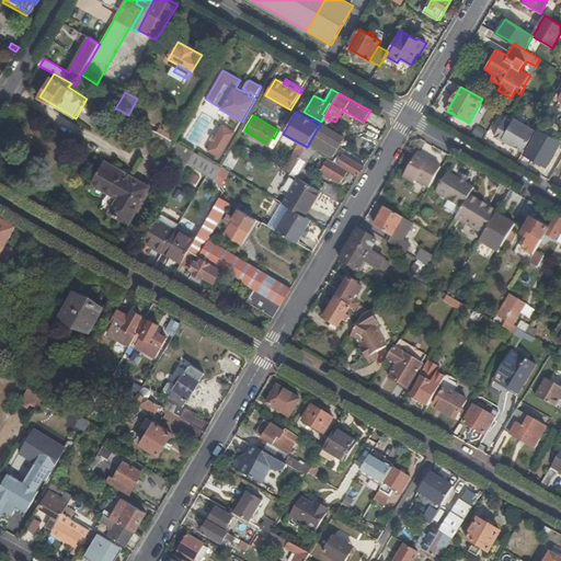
[(504,137),(525,149),(537,129),(516,116),(513,122),(506,118),(495,135),(503,139),(504,137)]
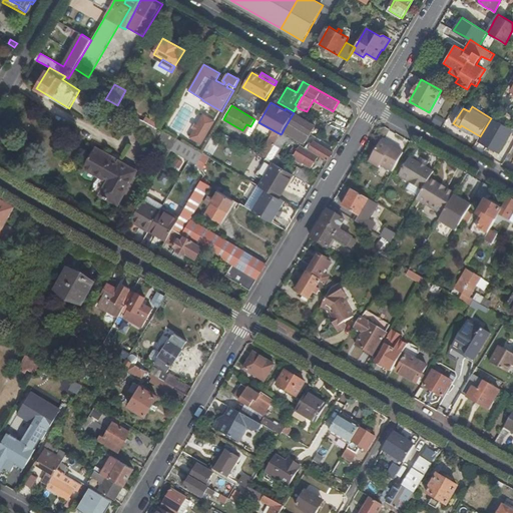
[(204,145),(216,119),(202,112),(190,138),(204,145)]
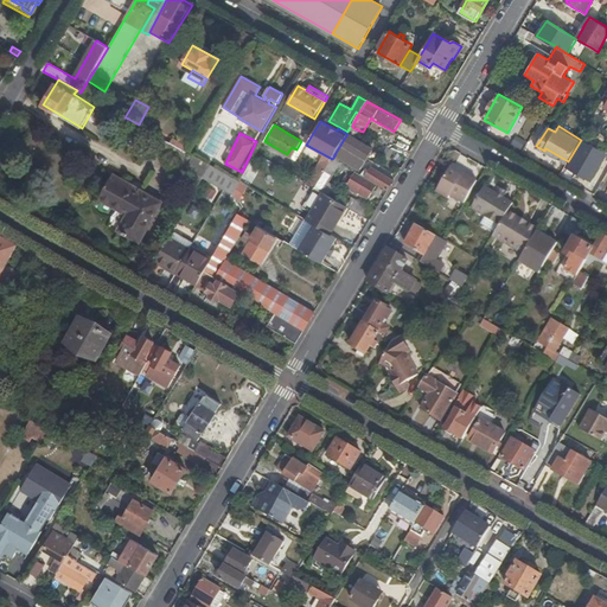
[(347,133),(347,134),(346,135),(336,153),(360,170),(374,148),(352,135),(347,133)]
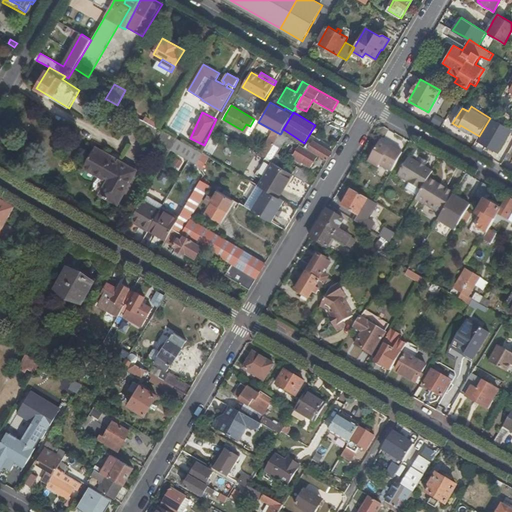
[(166,158),(171,150),(178,139),(163,131),(159,128),(158,128),(144,120),(135,115),(134,115),(128,126),(157,142),(152,151),(166,158)]
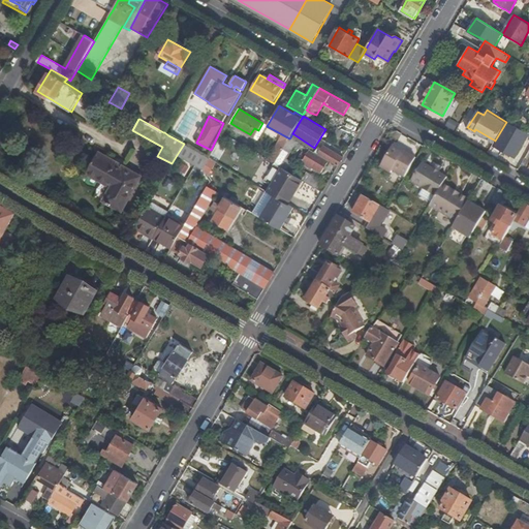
[(456,130),(459,123),(449,119),(446,126),(456,130)]
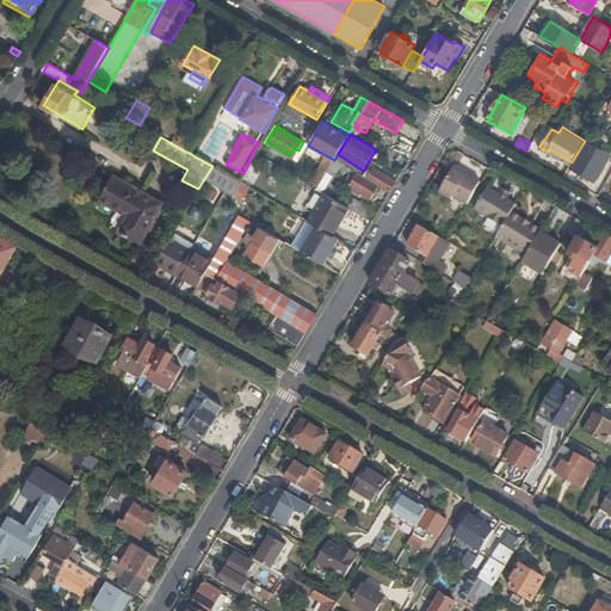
[(189,153),(190,153),(191,149),(181,143),(174,140),(172,143),(189,153)]
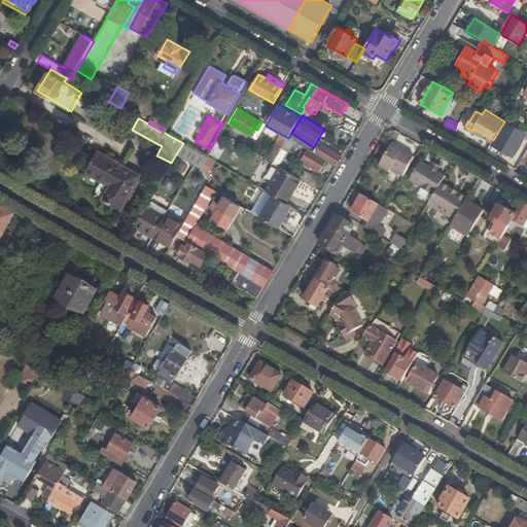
[(348,134),(336,127),(332,133),(345,140),(348,134)]
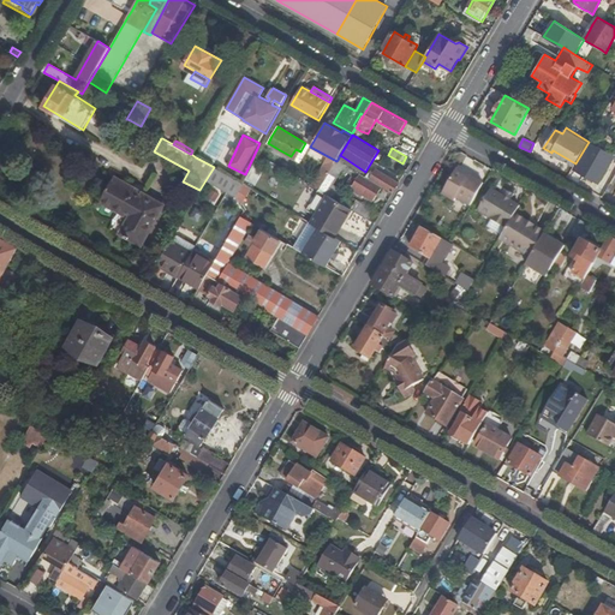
[(338,160),(336,161),(333,167),(320,190),(327,195),(342,167),(358,177),(351,189),(362,195),(363,193),(374,201),(383,187),(370,179),(338,160)]
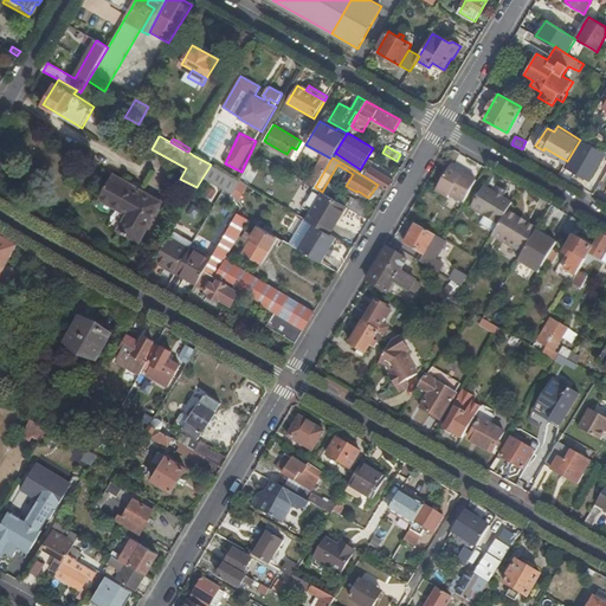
[(315,187),(328,165),(321,160),(308,184),(313,187),(315,187)]
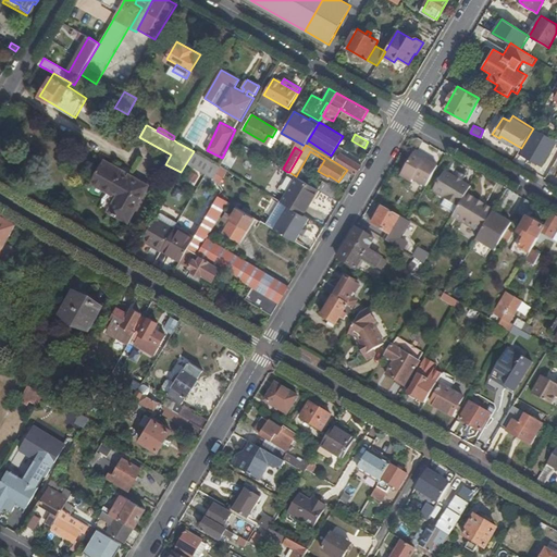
[(416,150),(412,156),(423,162),(424,159),(426,156),(416,150)]
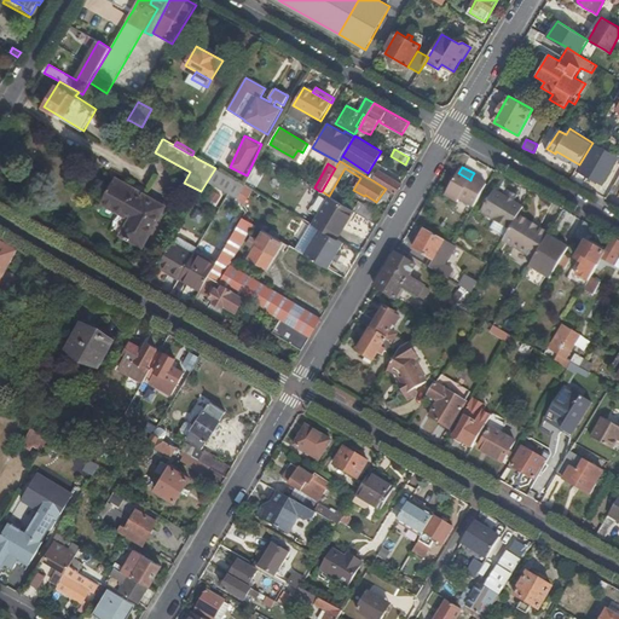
[(254,168),(248,183),(258,187),(264,173),(254,168)]
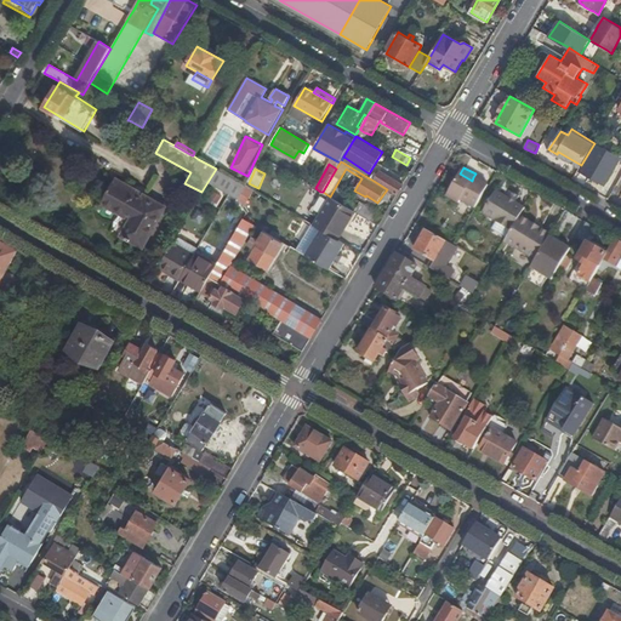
[(397,195),(404,184),(381,170),(374,181),(387,189),(397,195)]
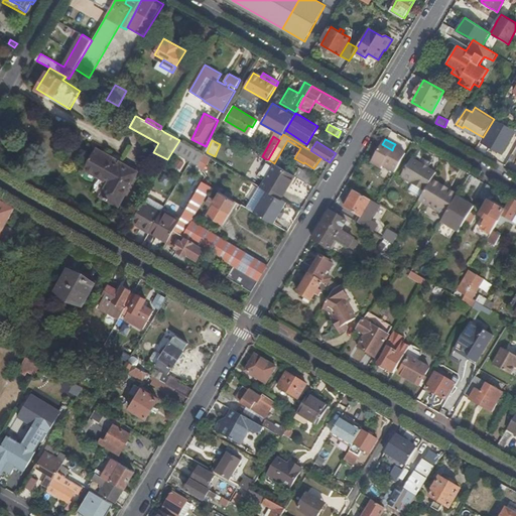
[(180,152),(191,157),(189,161),(206,168),(211,157),(183,144),(180,152)]
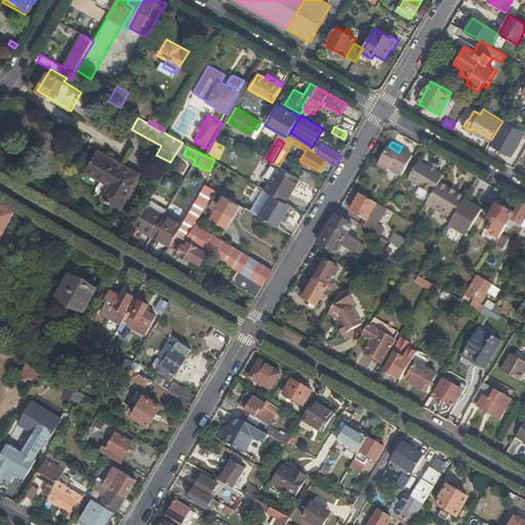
[(403,171),(412,157),(400,150),(399,153),(389,147),(377,165),(389,172),(390,170),(401,176),(403,171)]
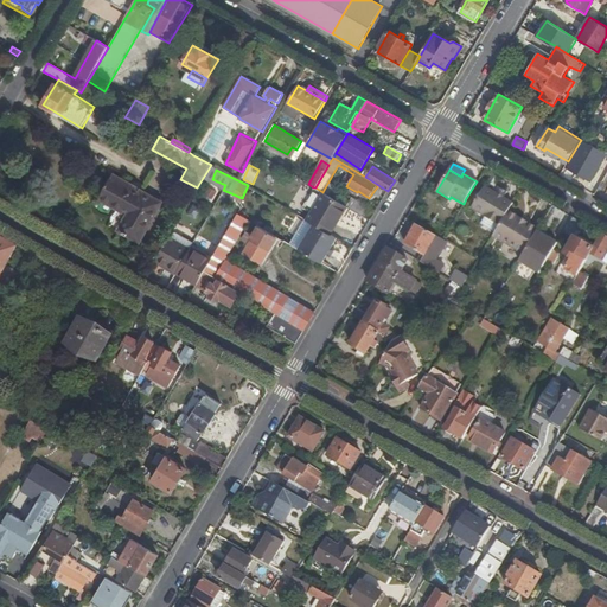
[(145,187),(142,191),(114,174),(101,198),(129,215),(121,230),(141,242),(165,199),(145,187)]
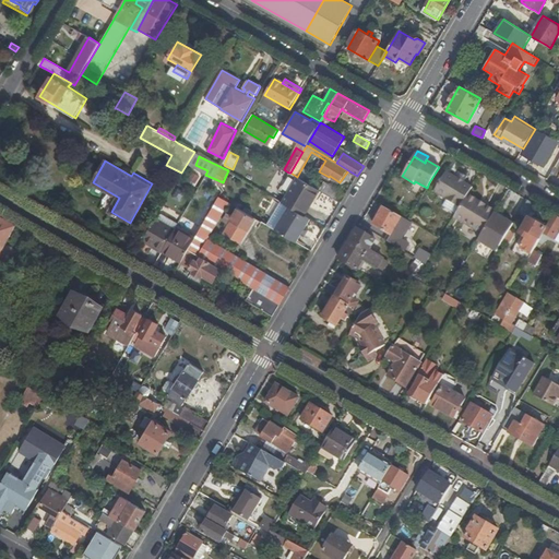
[(461,206),(467,194),(473,186),(447,170),(435,192),(461,206)]
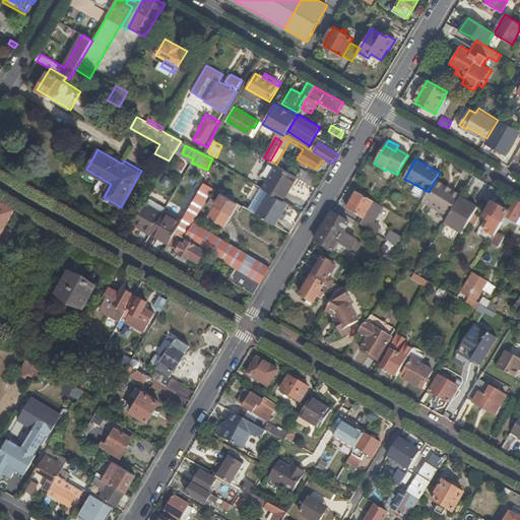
[(266,182),(262,188),(268,192),(281,200),(296,177),(276,165),(266,182)]
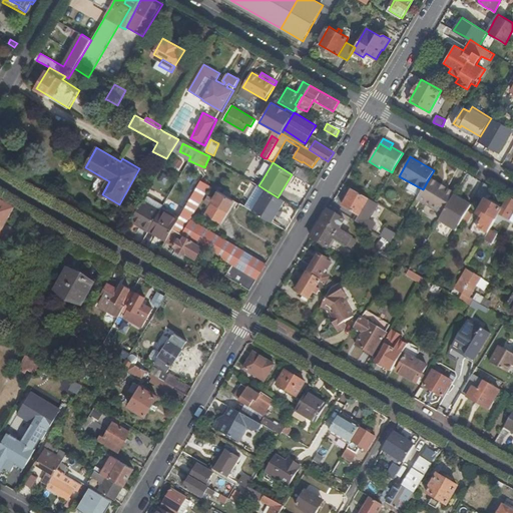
[(293,174),(308,183),(312,176),(297,167),(293,174)]
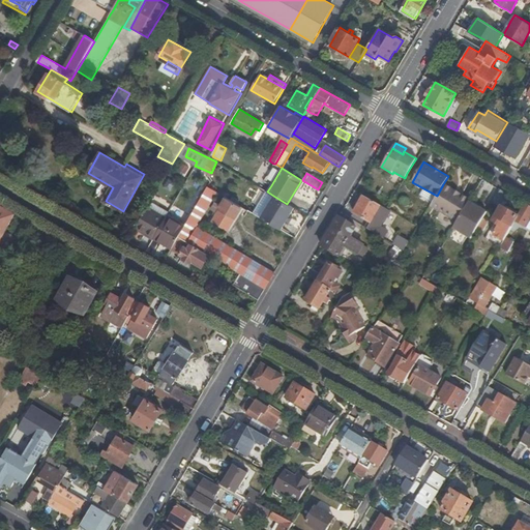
[(483,182),(478,194),(488,198),(493,186),(483,182)]
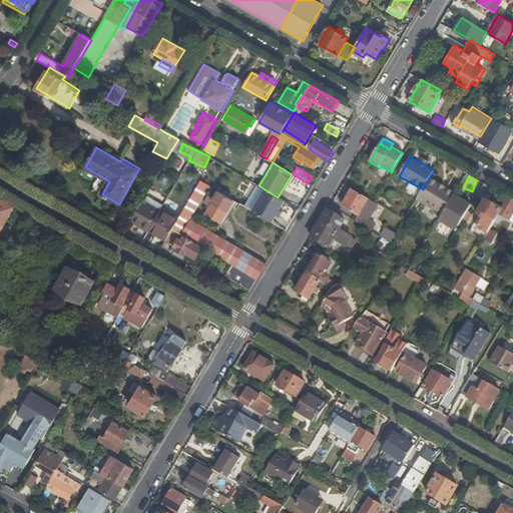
[(417,199),(442,214),(453,195),(454,194),(429,178),(423,189),(417,199)]
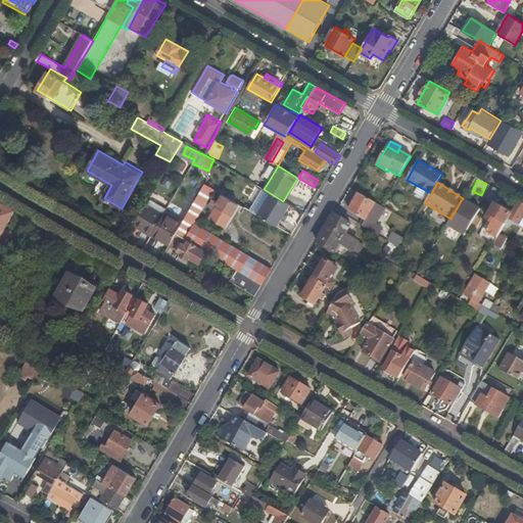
[(205,184),(204,185),(183,222),(177,234),(208,252),(237,270),(244,274),(251,278),(257,282),(262,285),(271,270),(195,223),(215,190),(205,184)]
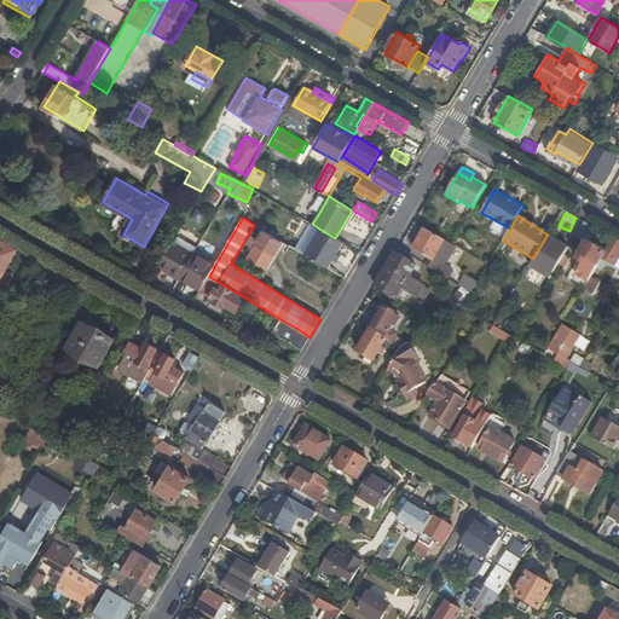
[(588,237),(593,227),(584,223),(574,238),(580,242),(588,237)]
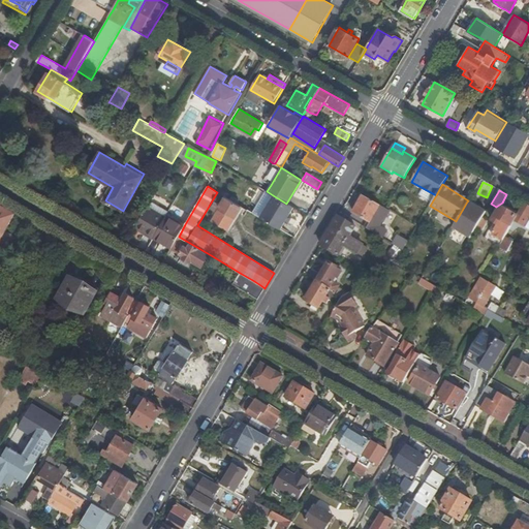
[(380,206),(361,194),(351,212),(370,222),(375,214),(380,206)]
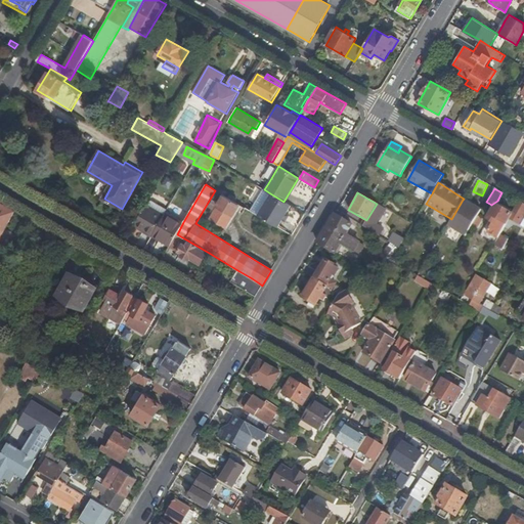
[(257,215),(278,227),(292,206),(284,202),(270,193),(257,215)]
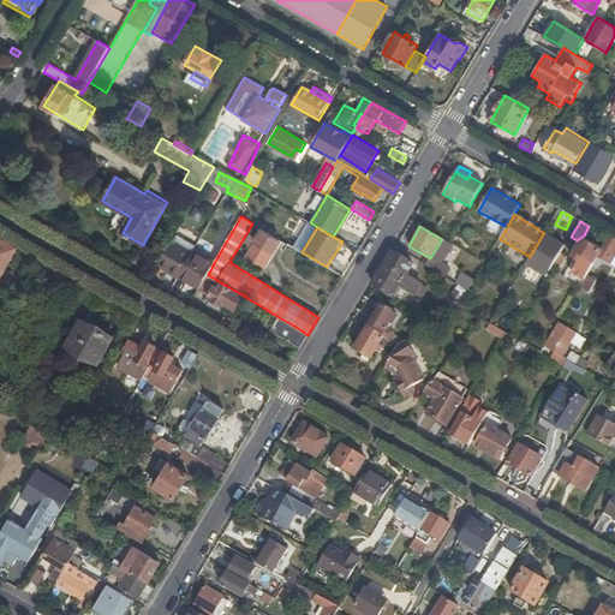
[(281,240),(263,230),(257,239),(250,236),(245,244),(252,249),(246,257),(264,267),(281,240)]
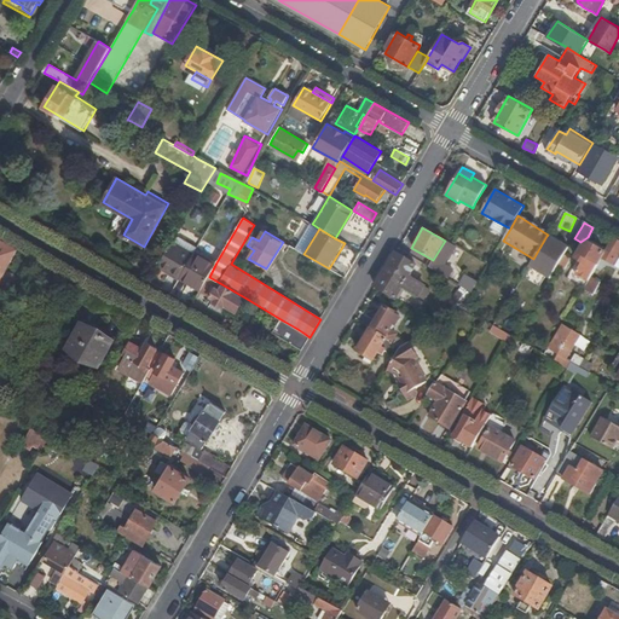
[(528,267),(550,279),(559,266),(565,255),(568,248),(547,236),(533,259),(528,267)]
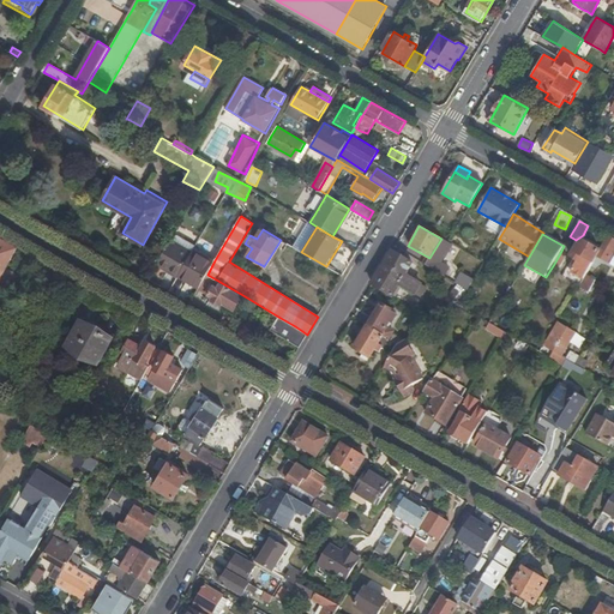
[(599,251),(596,256),(607,262),(613,248),(613,240),(607,236),(599,251)]
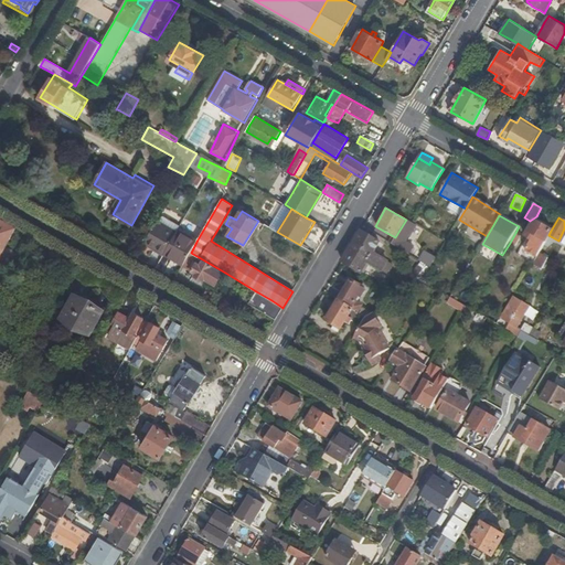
[(0,256),(6,247),(17,227),(0,219),(0,256)]
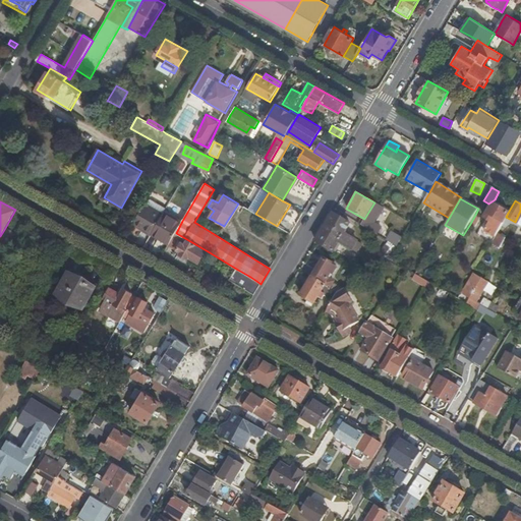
[(165,212),(147,201),(134,224),(152,234),(165,212)]
